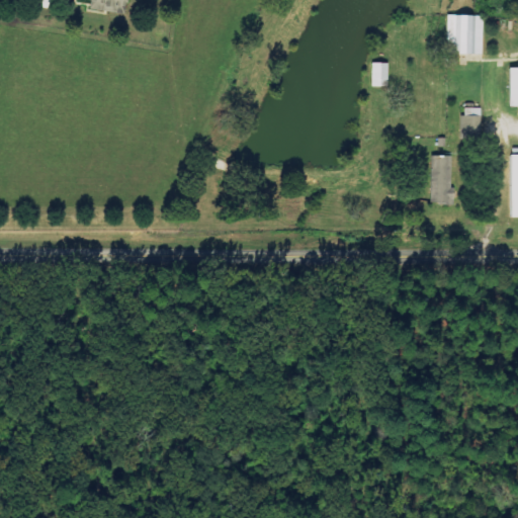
[(88,0),(91,0),(90,11),(125,15),(126,0),(88,0)]
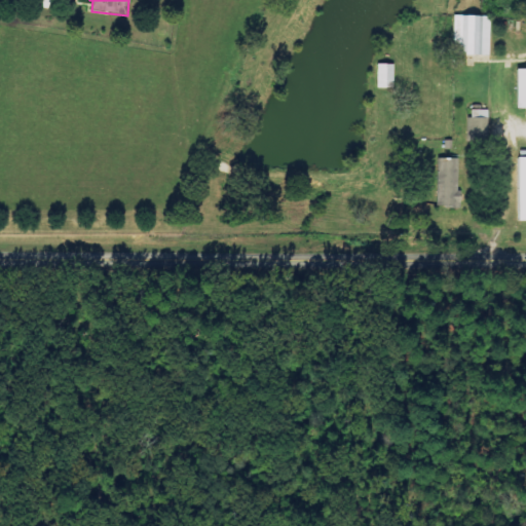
[(490,55),(491,16),(454,16),(454,55),(490,55)]
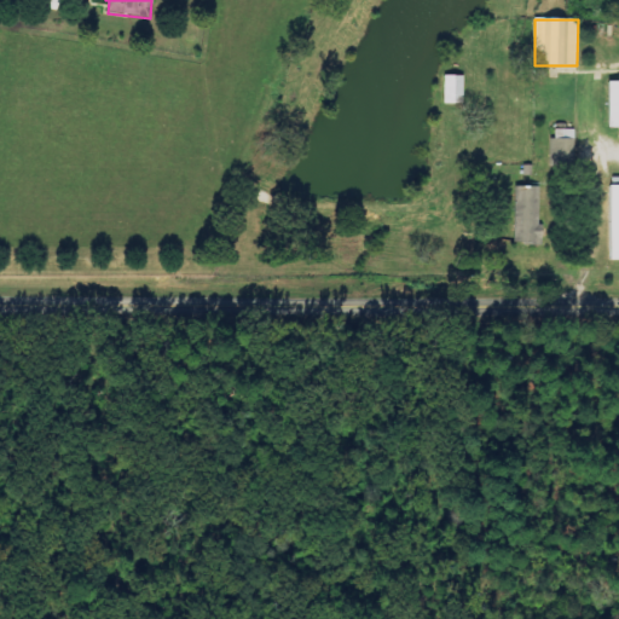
[(464,76),(445,76),(444,104),(463,104),(464,76)]
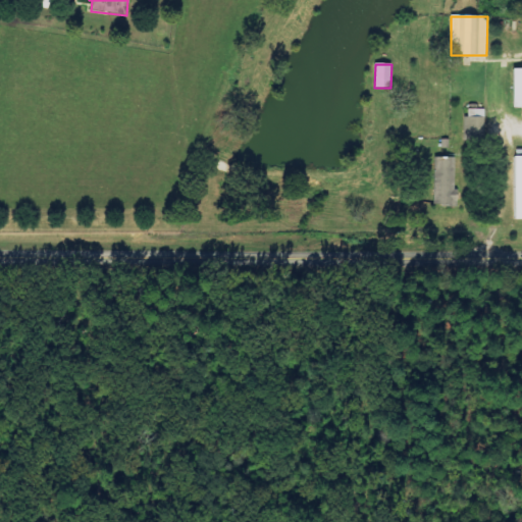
[(521,68),(513,69),(514,108),(521,108),(521,68)]
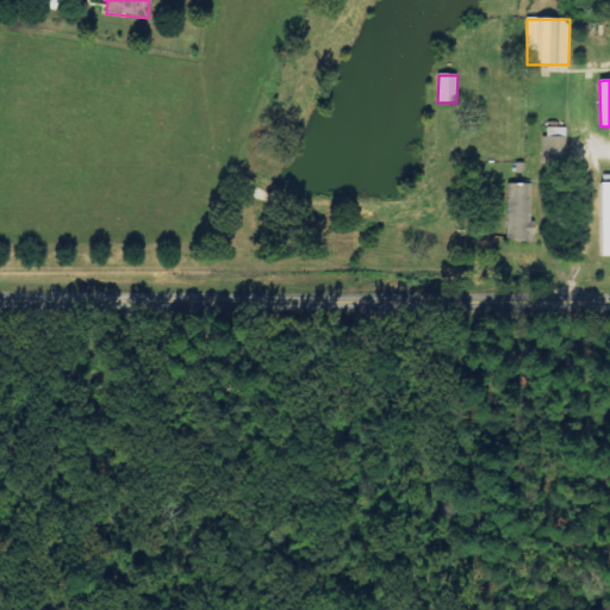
[(545,149),(566,149),(566,129),(545,128),(545,149)]
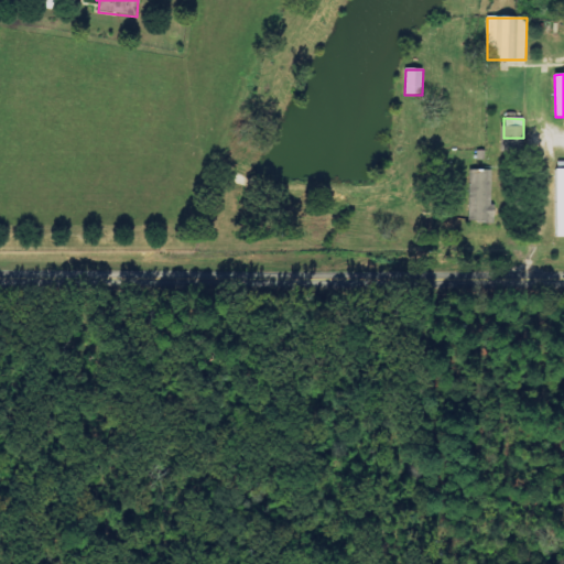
[(469,171),(468,223),(492,223),(494,171),(469,171)]
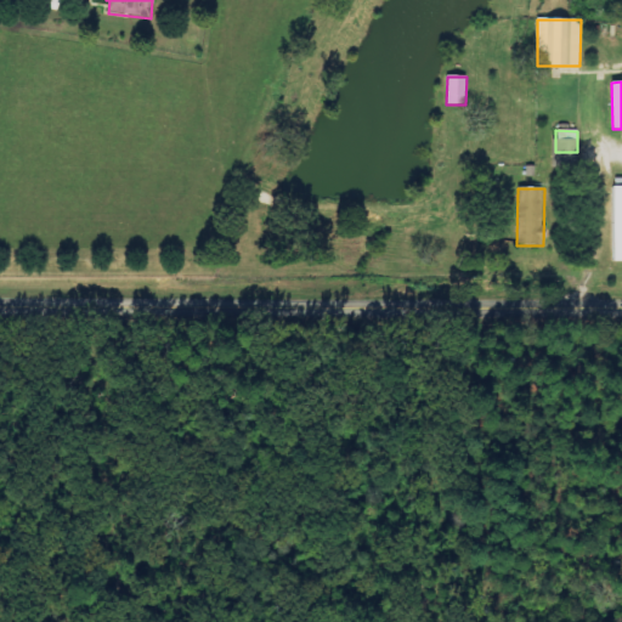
All buildings are outlined.
